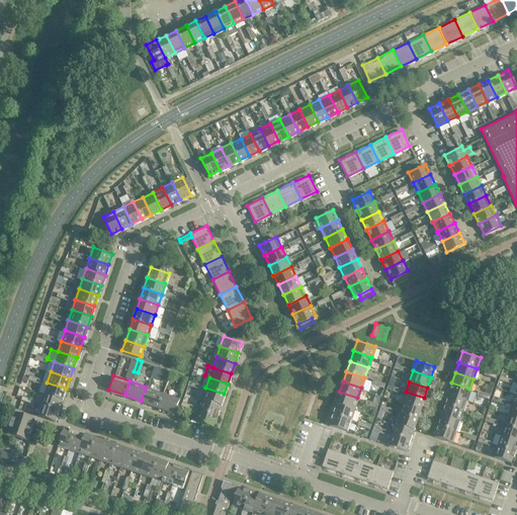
[(66,389),(47,382),(44,393),(63,399),(66,389)]
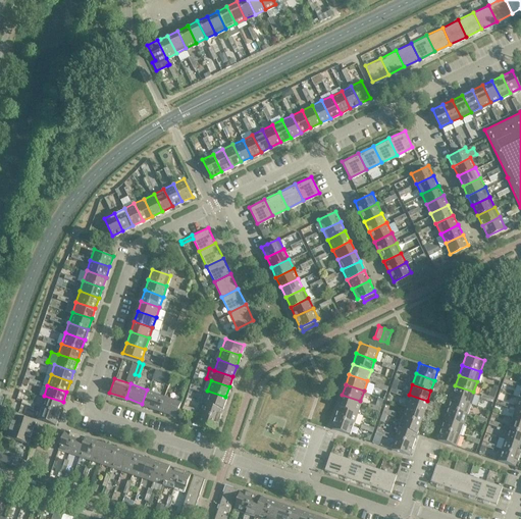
[(473,392),(455,385),(452,396),(470,402),(473,392)]
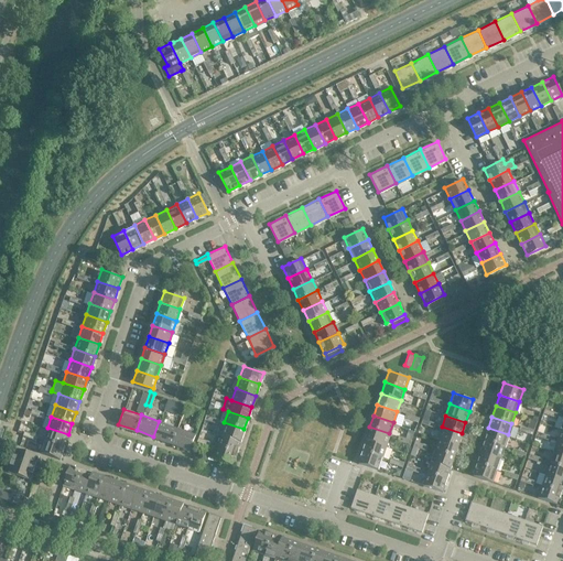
[(539,420),(537,427),(547,430),(548,423),(539,420)]
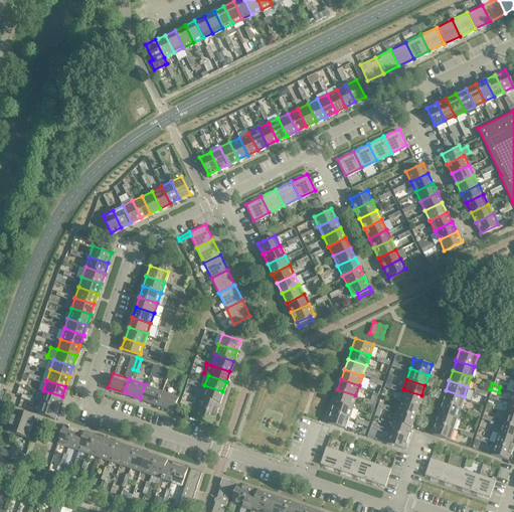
[(161,389),(145,384),(140,398),(156,403),(161,389)]
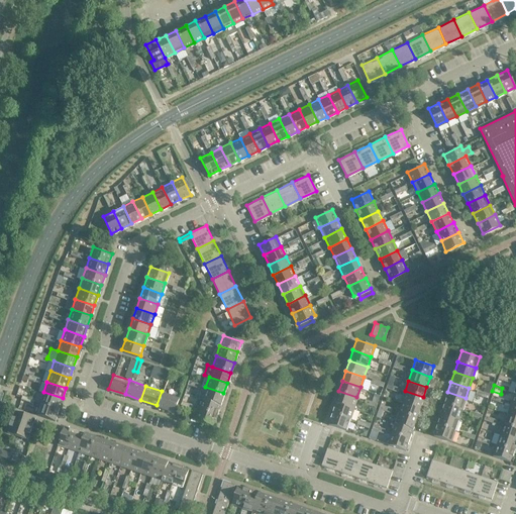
[(223,393),(205,387),(202,397),(220,403),(223,393)]
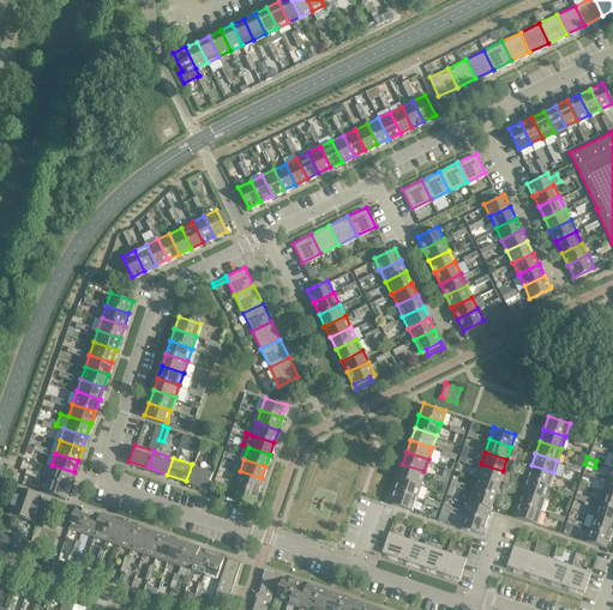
[(212,471),(192,464),(186,481),(206,488),(212,471)]
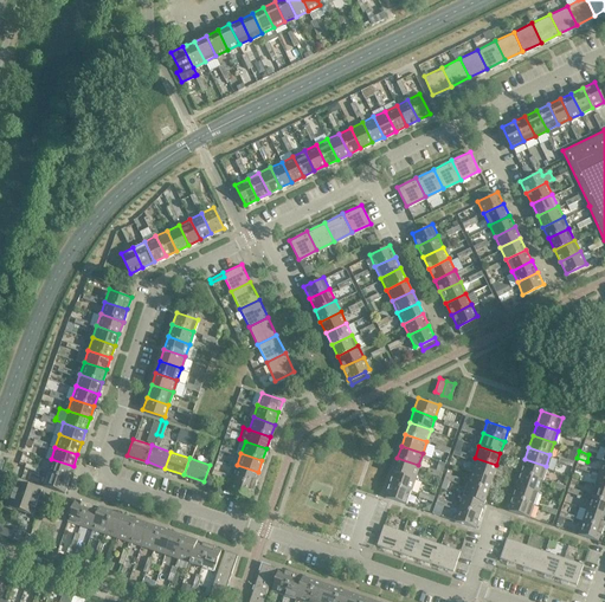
[(418,465),(397,458),(393,470),(414,478),(418,465)]
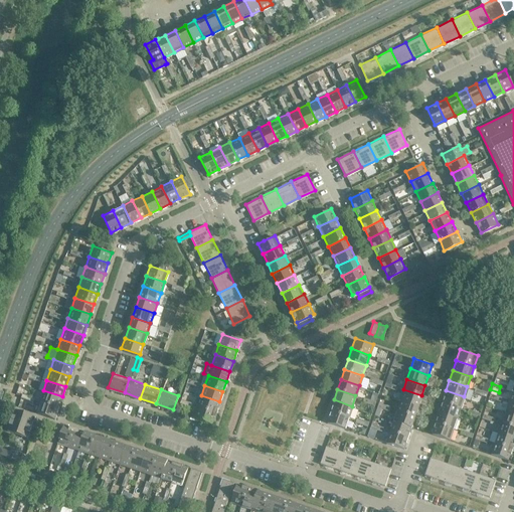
[(421,395),(403,389),(399,399),(417,405),(421,395)]
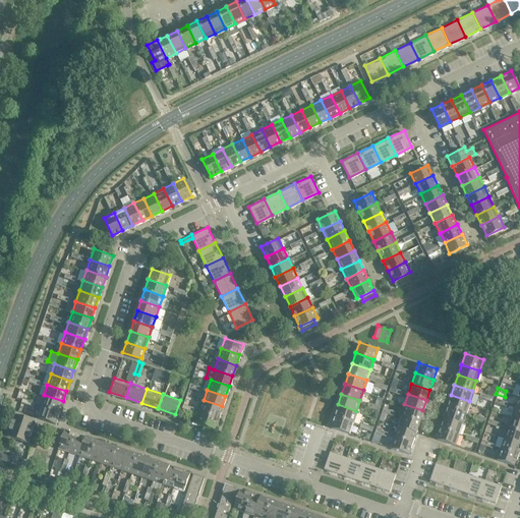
[(63,401),(44,395),(40,405),(59,412),(63,401)]
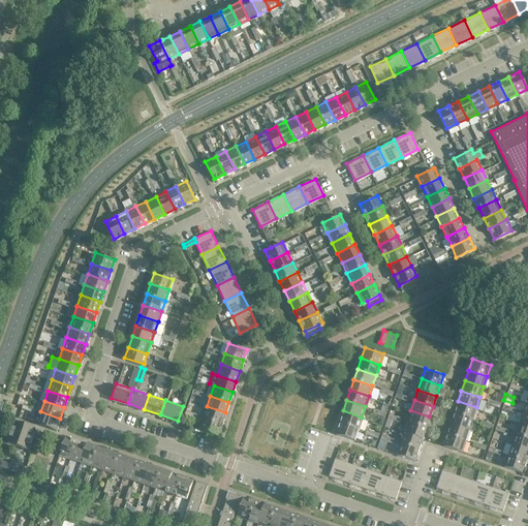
[(476,407),(458,401),(454,411),(472,419),(476,407)]
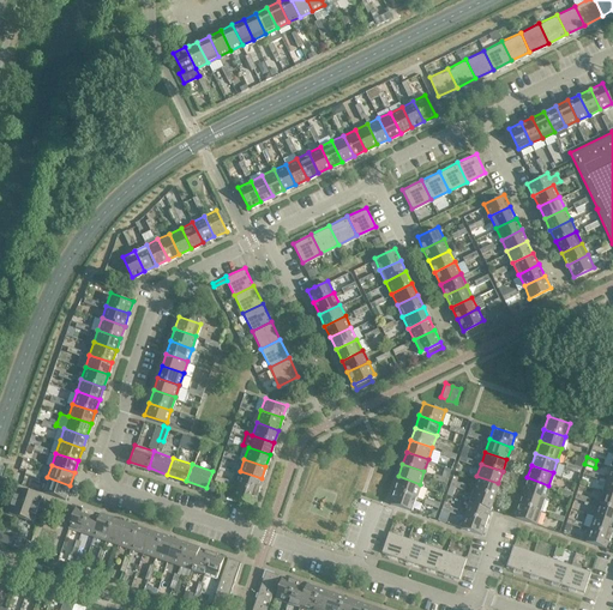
[(262,478),(240,471),(235,483),(257,491),(262,478)]
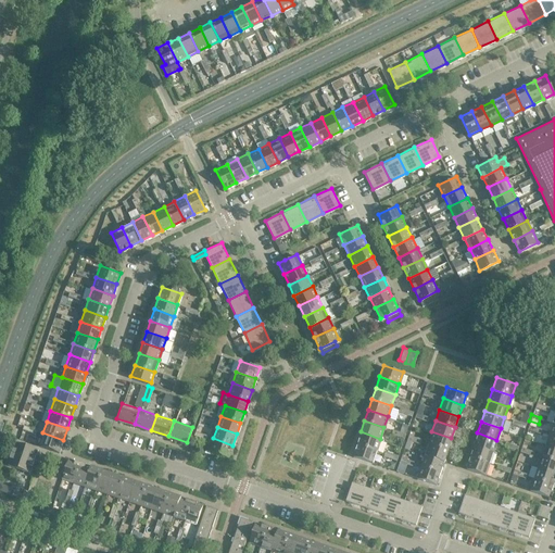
[(380,439),(361,431),(356,443),(376,450),(380,439)]
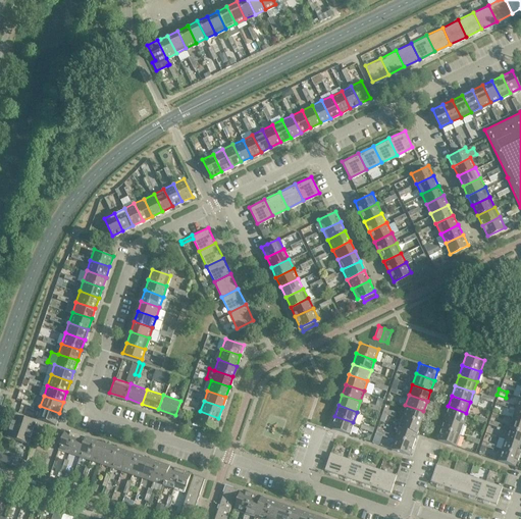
[(423,411),(405,405),(402,415),(420,421),(423,411)]
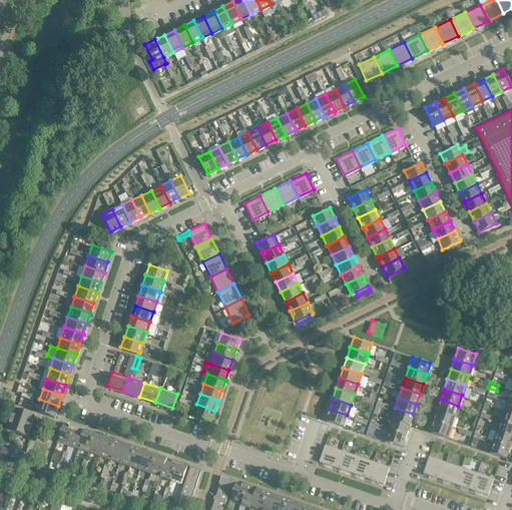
[(58,406),(39,399),(36,410),(55,416),(58,406)]
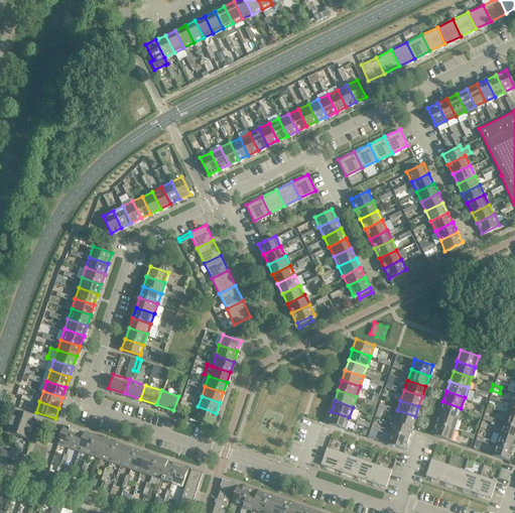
[(461,408),(442,401),(439,412),(458,418),(461,408)]
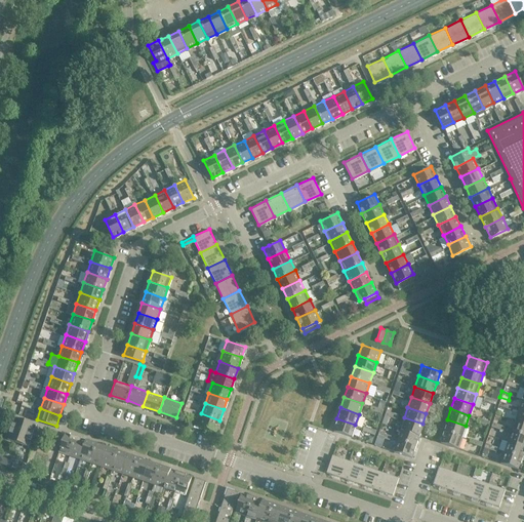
[(523,410),(518,408),(514,418),(523,422),(523,410)]
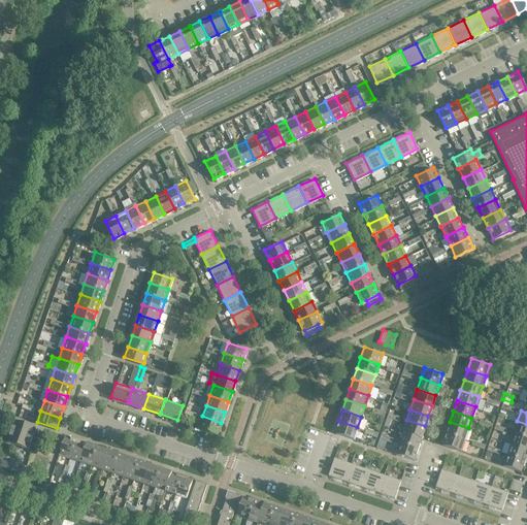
[(221,423),(202,416),(199,427),(218,433),(221,423)]
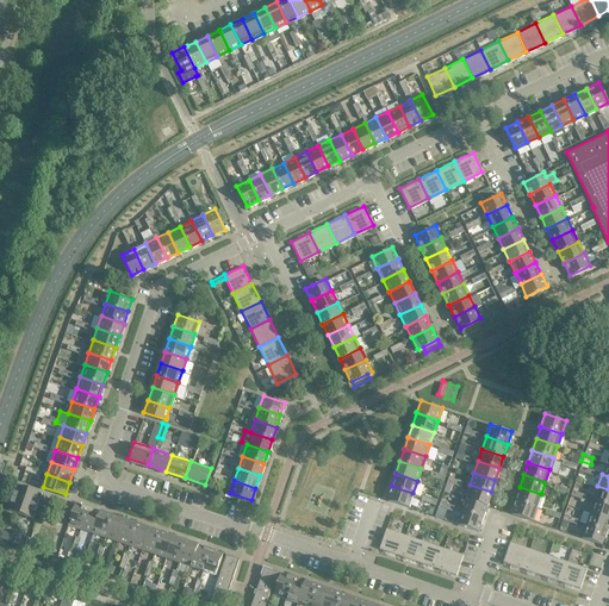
[(41,491),(16,482),(7,507),(32,516),(41,491)]
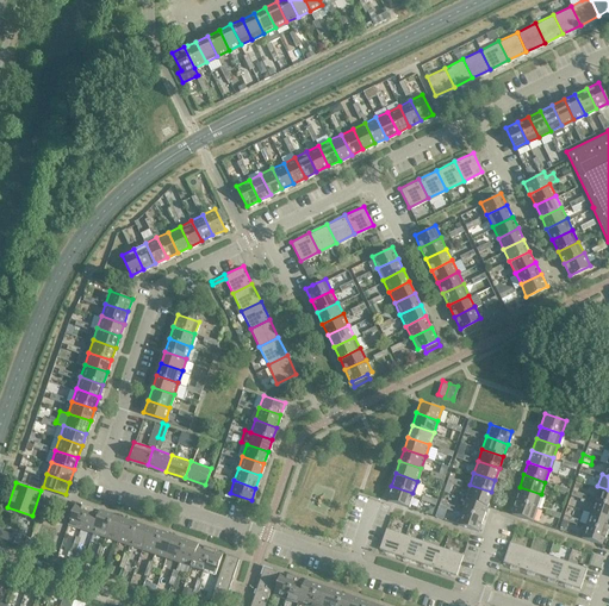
[(491,492),(470,485),(465,497),(486,505),(491,492)]
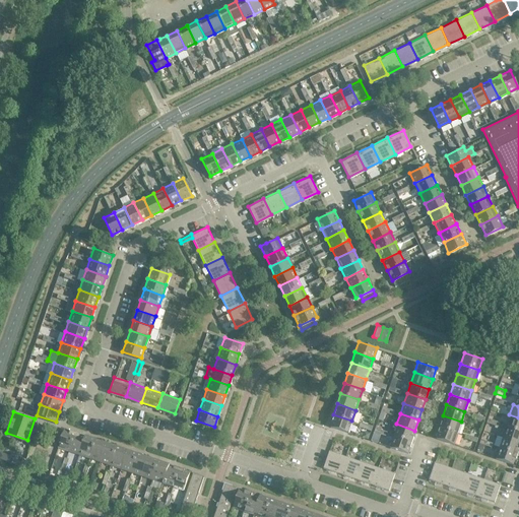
[(351,421),(333,414),(329,425),(348,431),(351,421)]
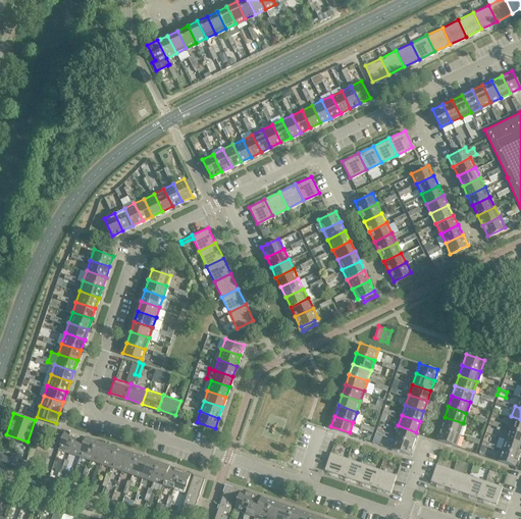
[(520,419),(511,416),(508,426),(520,431),(520,419)]
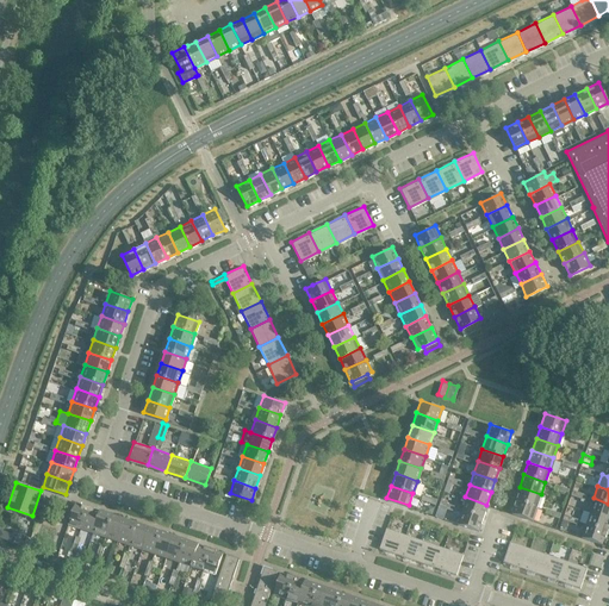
[(541,494),(520,487),(515,499),(536,506),(541,494)]
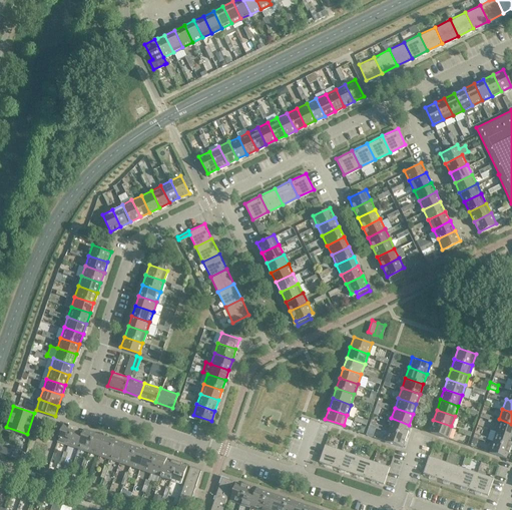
[(409,425),(391,418),(388,429),(406,435),(409,425)]
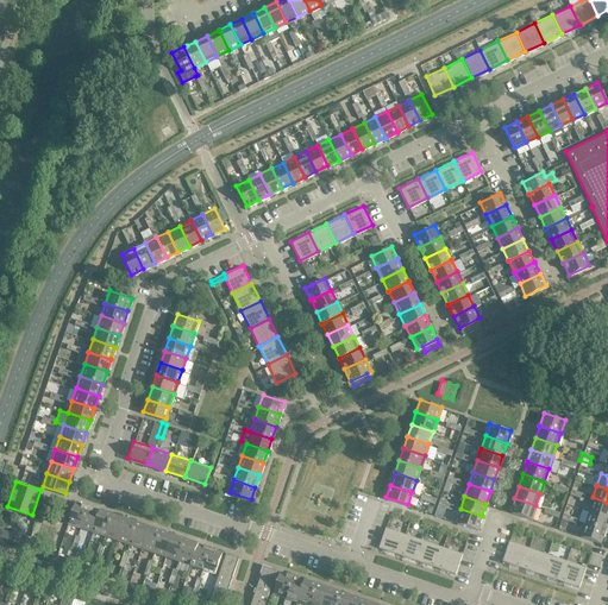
[(607,503),(593,497),(588,510),(607,516),(607,503)]
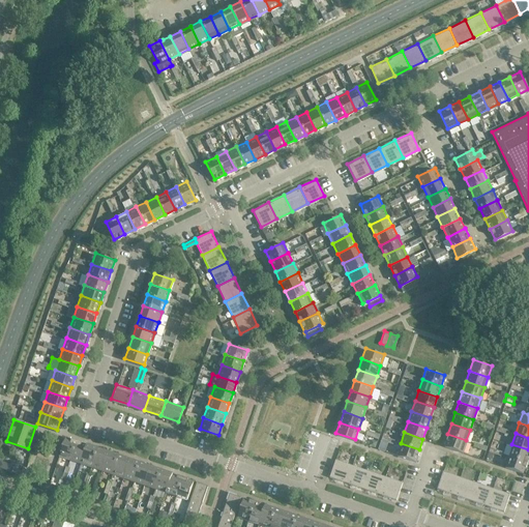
[(466,440),(447,434),(443,445),(462,451),(466,440)]
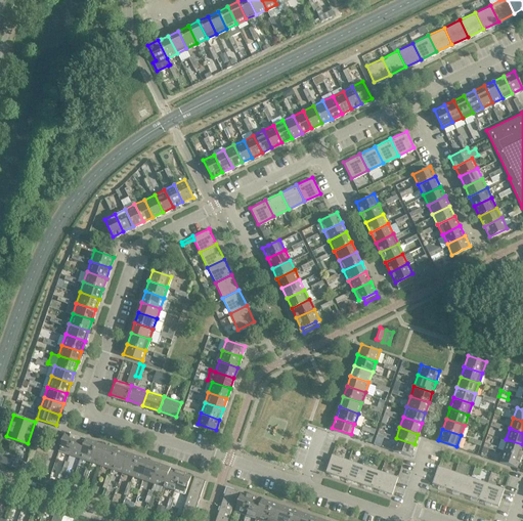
[(75,434),(64,431),(57,449),(69,452),(75,434)]
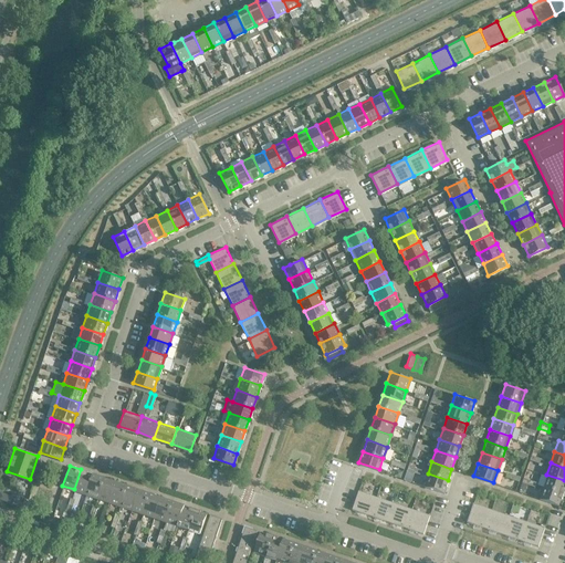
[(92,473),(81,469),(74,489),(85,493),(92,473)]
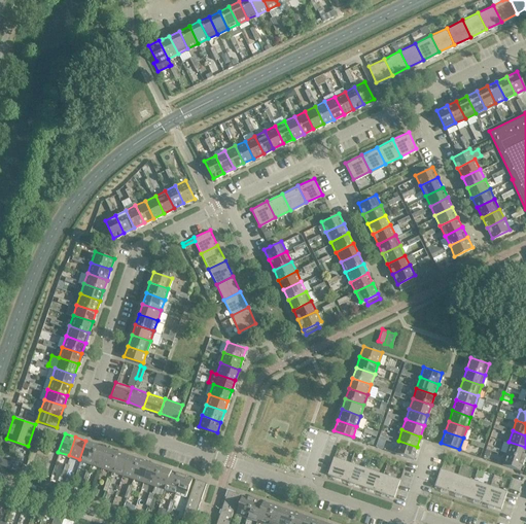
[(97,444),(85,441),(79,459),(90,462),(97,444)]
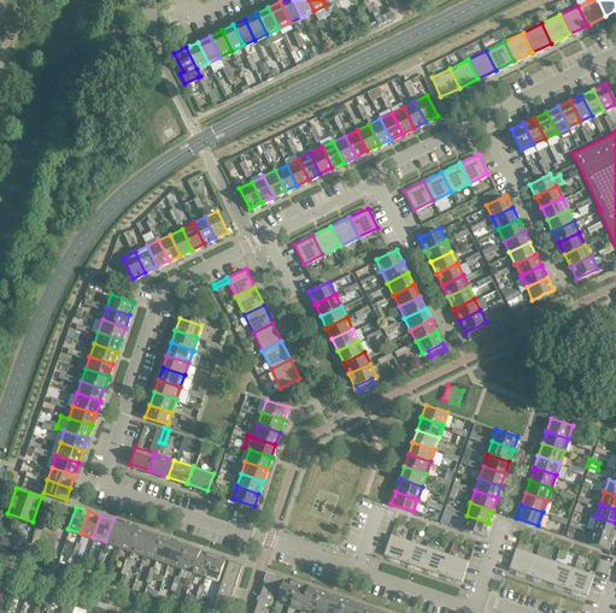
[(488,523),(467,516),(462,528),(484,536),(488,523)]
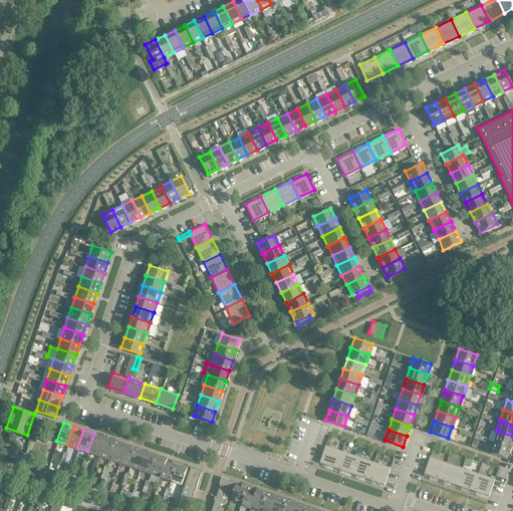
[(512,440),(512,436),(496,431),(493,441),(511,447),(512,440)]
